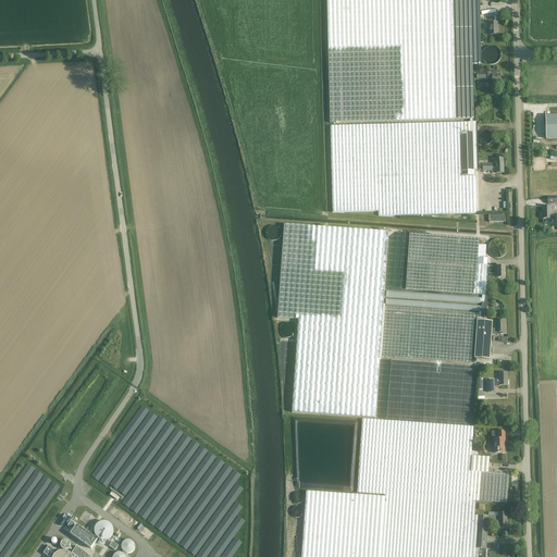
[(326,0),(330,122),(469,120),(474,120),(473,65),(481,65),(479,0),(489,0),(490,1),(497,1),(497,0),(326,0)]
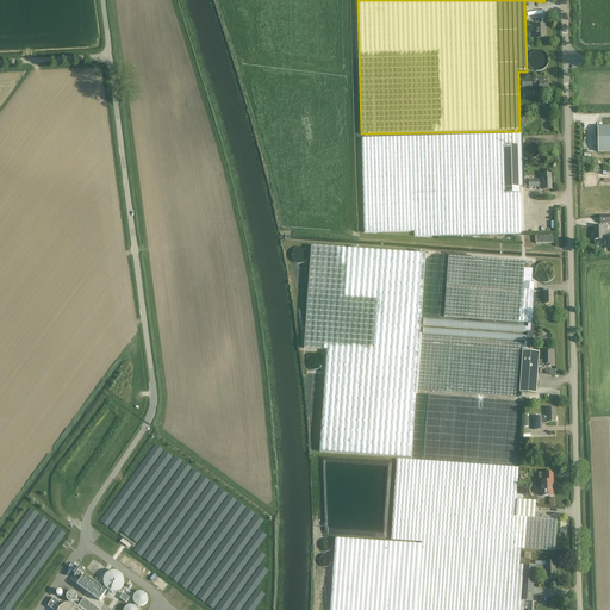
[(534,80),(518,80),(518,88),(534,88),(534,86),(539,86),(539,91),(548,91),(547,79),(533,79),(534,80)]
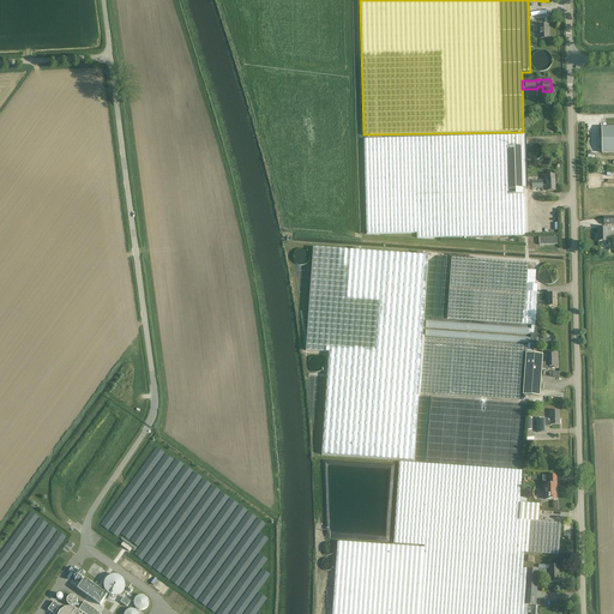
[(613,124),(599,125),(600,150),(613,149),(613,124)]
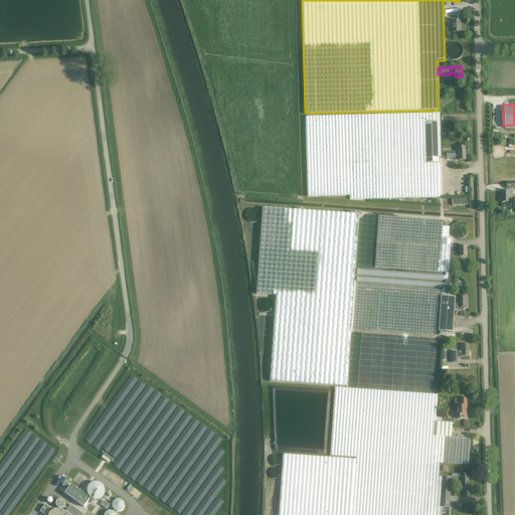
[(305,117),(307,192),(308,197),(349,195),(350,200),(440,197),(439,163),(438,123),(435,123),(435,114),(305,117)]
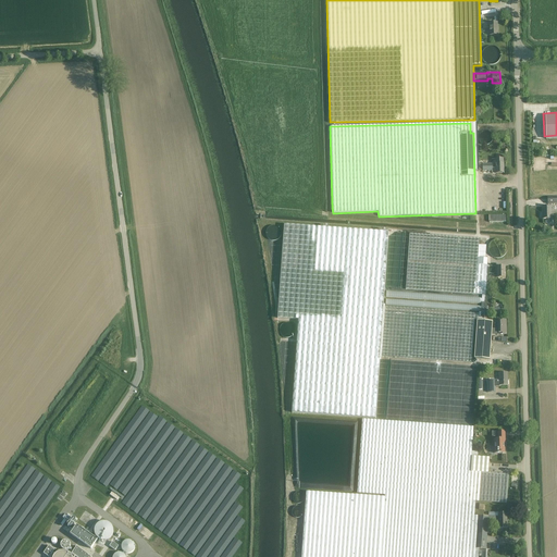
[(479,164),(479,165),(477,165),(477,169),(479,169),(479,171),(482,171),(492,171),(492,169),(496,169),(496,173),(504,173),(503,164),(503,159),(496,159),(496,164),(492,164),(482,164),(479,164)]
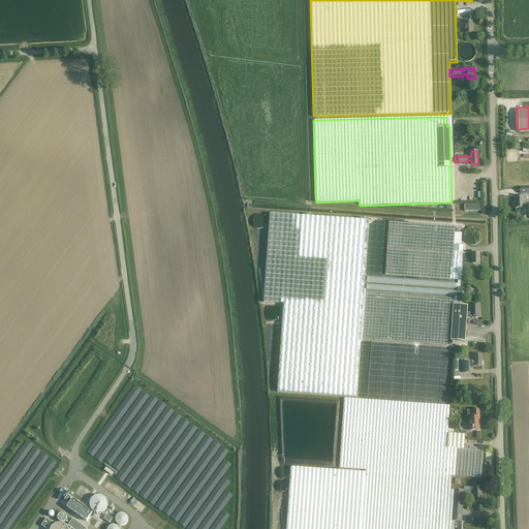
[(524,196),(520,196),(515,196),(515,208),(524,208),(524,196)]
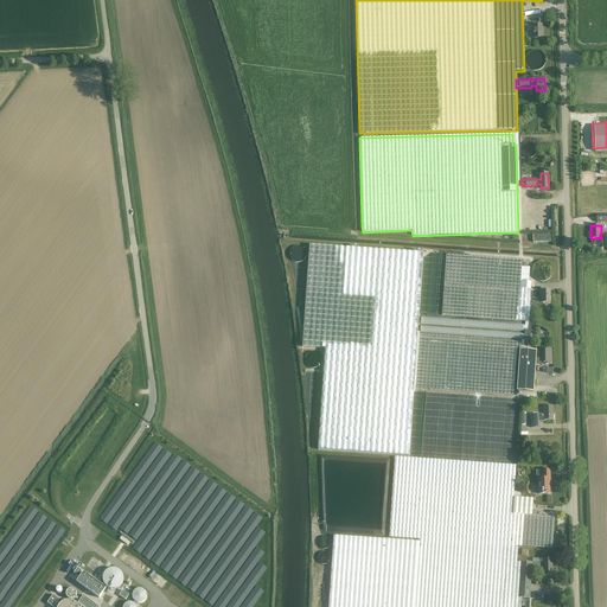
[(310,246),(302,347),(325,349),(318,451),(409,457),(414,388),(416,388),(515,395),(517,350),(519,350),(517,391),(523,391),(534,393),(536,365),(536,359),(537,351),(528,350),(528,340),(524,340),(522,340),(522,342),(519,342),(420,334),(420,332),(419,332),(423,253),(310,246)]
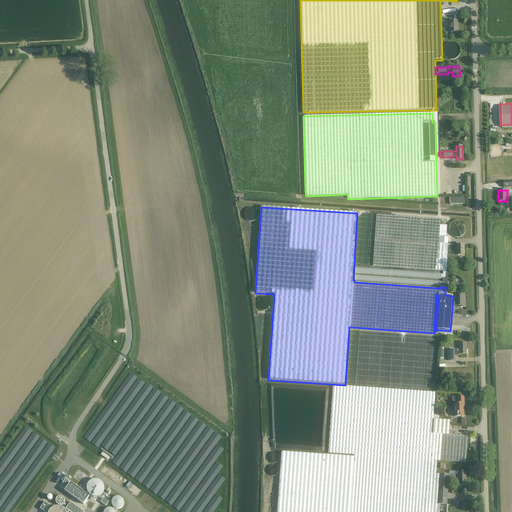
[(373,266),(438,270),(443,271),(445,245),(446,245),(446,244),(448,244),(448,238),(445,237),(446,226),(440,225),(440,219),(376,215),(373,266)]
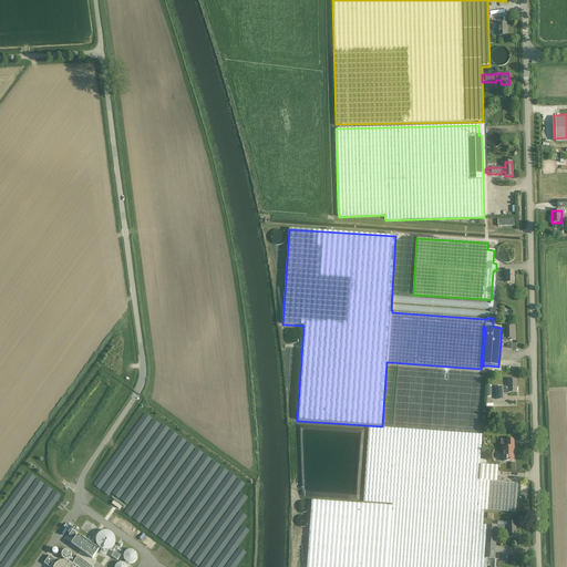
[(509,259),(513,260),(514,248),(508,248),(509,245),(507,245),(506,250),(504,250),(503,259),(509,260),(509,259)]
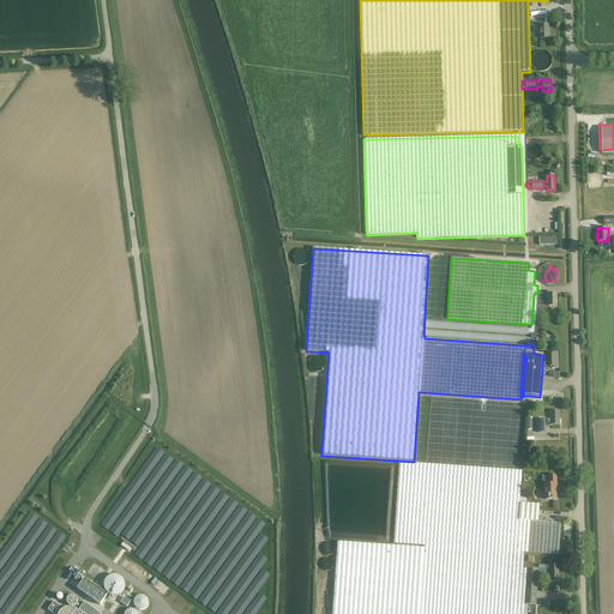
[(426,320),(426,327),(530,335),(531,327),(426,320)]
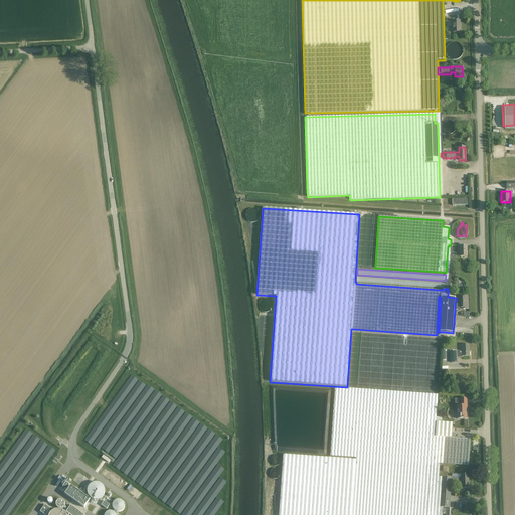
[(357,277),(357,282),(445,289),(445,283),(357,277)]
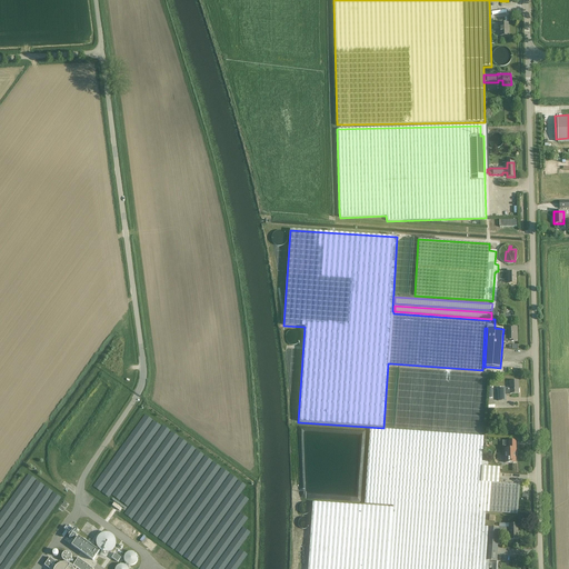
[(502,337),(502,342),(508,341),(508,342),(517,341),(517,327),(508,328),(508,337),(502,337)]
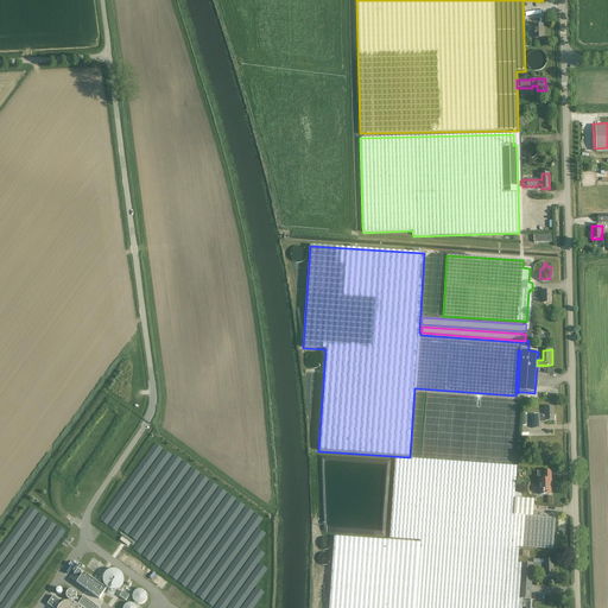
[(553,407),(548,407),(545,407),(545,416),(532,417),(533,429),(540,428),(540,423),(545,422),(545,420),(555,420),(553,407)]
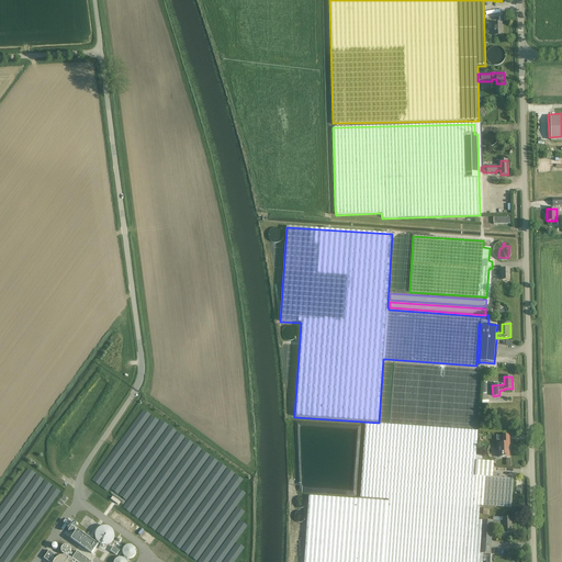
[(303,418),(299,471),(306,471),(304,494),(389,499),(389,502),(308,496),(304,561),(475,561),(476,553),(479,520),(480,506),(501,507),(512,508),(513,479),(493,478),(494,462),(475,461),(478,431),(472,430),(303,418)]
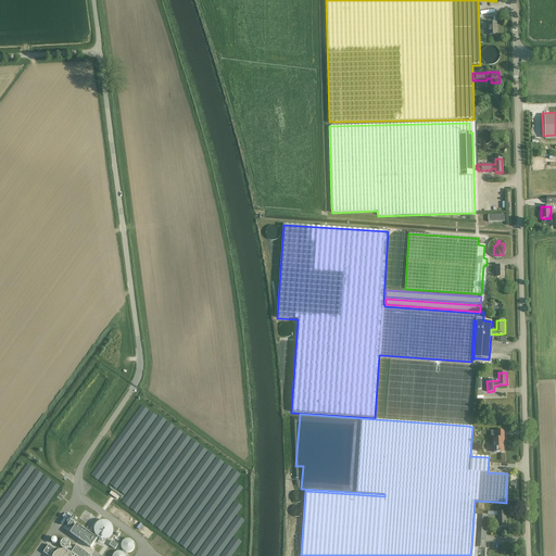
[(504,444),(504,431),(495,431),(496,436),(497,436),(497,439),(493,439),(493,452),(504,452),(504,444)]
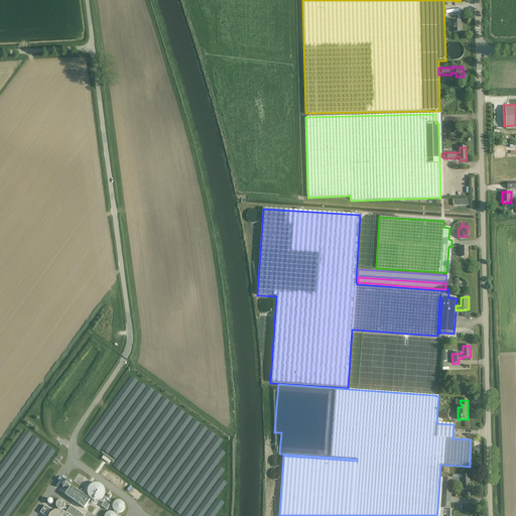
[(198,438),(205,437),(208,482),(202,491),(203,503),(197,503),(194,508),(195,509),(196,507),(196,510),(191,513),(191,508),(188,513),(189,515),(215,515),(225,503),(217,498),(227,483),(223,480),(220,437),(187,416),(185,419),(185,420),(183,422),(192,432),(194,430),(198,433),(198,438)]
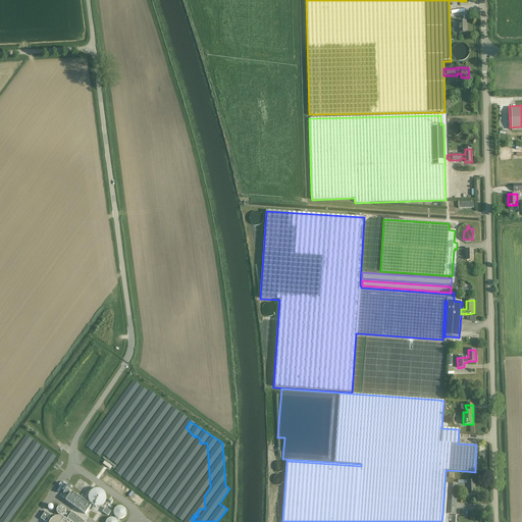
[(133,467),(123,478),(173,515),(176,513),(176,519),(181,519),(180,517),(180,514),(178,511),(183,506),(179,502),(177,505),(175,505),(175,497),(178,496),(175,493),(179,493),(176,490),(173,492),(173,485),(170,485),(171,483),(167,483),(163,480),(163,479),(158,478),(158,476),(155,470),(152,470),(152,462),(146,465),(146,468),(133,467)]
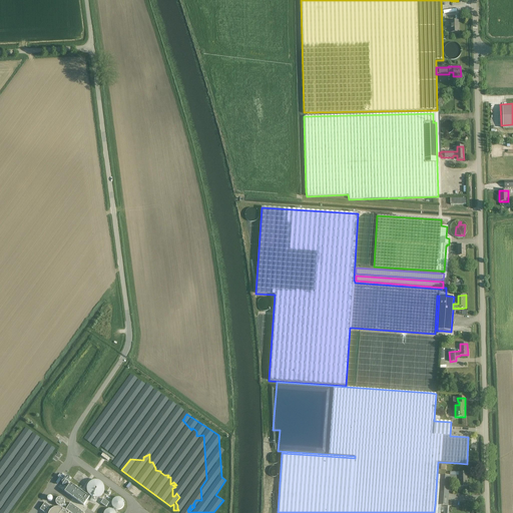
[(279,475),(281,475),(281,455),(273,455),(272,462),(279,462),(279,475)]
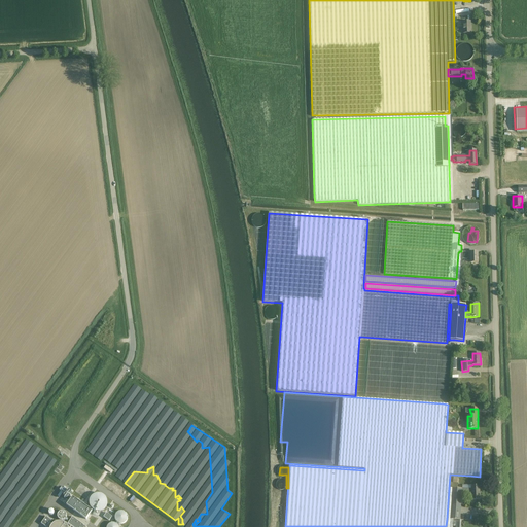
[(447,519),(446,526),(452,526),(453,526),(456,526),(455,526),(460,526),(461,521),(455,520),(460,520),(462,492),(471,492),(471,500),(480,500),(480,494),(479,494),(479,492),(480,492),(480,486),(475,486),(472,486),(472,489),(471,489),(462,489),(449,488),(447,519)]
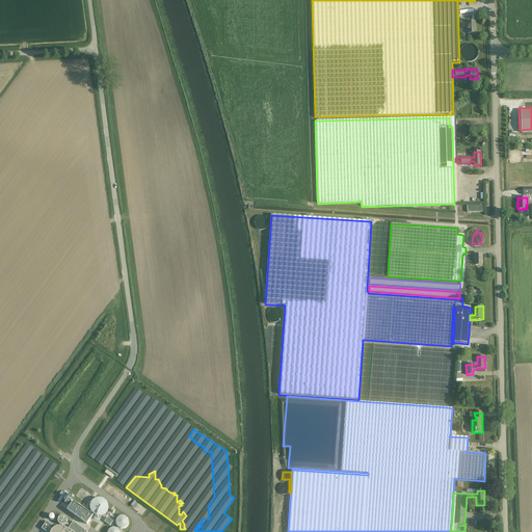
[(107,512),(107,510),(108,509),(108,508),(108,507),(108,505),(107,504),(107,503),(106,502),(105,501),(104,500),(103,499),(102,499),(101,499),(99,499),(98,499),(97,499),(96,499),(95,500),(94,501),(92,501),(91,503),(90,504),(90,505),(89,506),(89,507),(89,509),(90,510),(90,511),(91,512),(92,513),(94,514),(95,515),(96,515),(97,516),(98,516),(100,516),(101,516),(102,516),(103,515),(104,514),(105,514),(106,513),(107,512)]
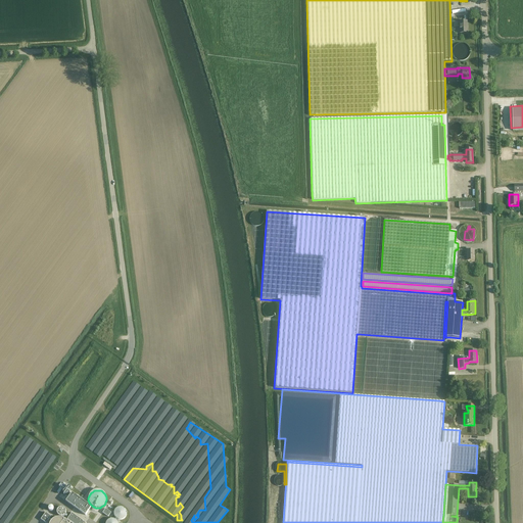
[(72,493),(66,502),(86,515),(91,507),(72,493)]
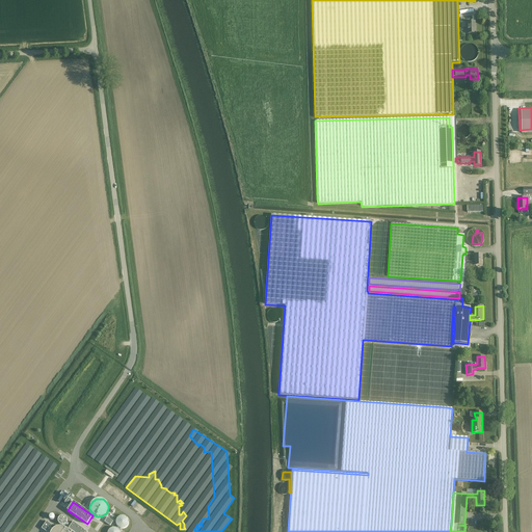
[(138,504),(134,509),(138,512),(142,514),(145,509),(144,509),(139,505),(138,504)]
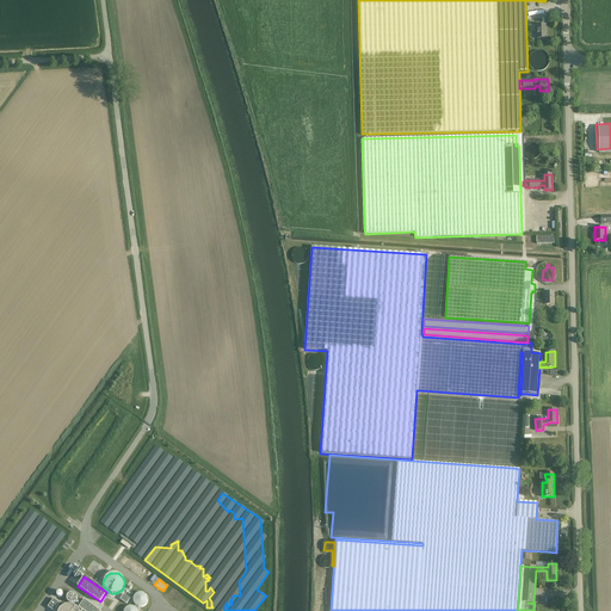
[(166,592),(177,600),(181,594),(170,587),(166,592)]
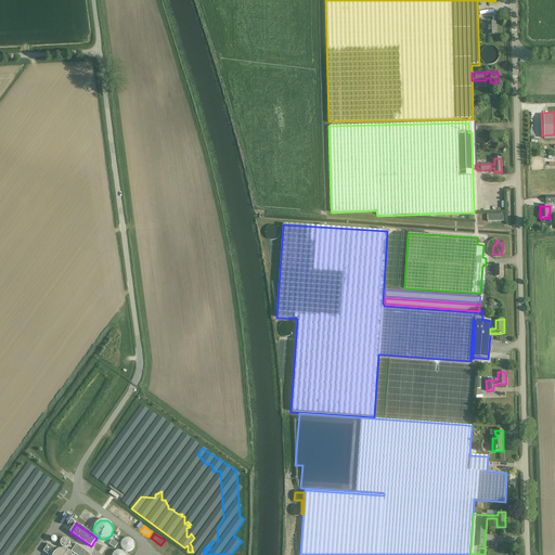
[(69,546),(69,545),(71,545),(71,544),(71,543),(69,542),(69,541),(68,540),(67,539),(66,539),(65,539),(64,539),(63,539),(63,540),(62,540),(62,541),(61,541),(61,542),(61,543),(61,544),(61,545),(61,546),(62,547),(63,547),(63,549),(64,549),(65,549),(66,549),(67,549),(68,547),(69,546)]
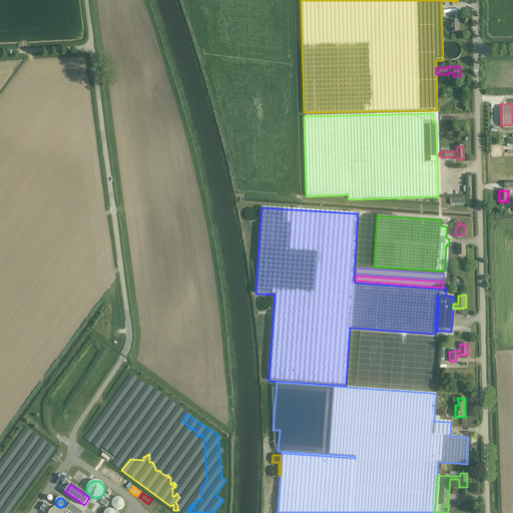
[(123,507),(124,506),(124,505),(124,504),(124,503),(124,502),(123,501),(123,500),(122,499),(121,499),(121,498),(120,498),(119,498),(118,498),(117,498),(116,498),(115,498),(114,499),(113,500),(112,500),(112,501),(112,502),(111,503),(111,504),(112,505),(112,506),(112,507),(113,508),(114,509),(115,510),(116,510),(117,510),(118,510),(119,510),(120,510),(121,509),(122,508),(123,508),(123,507)]
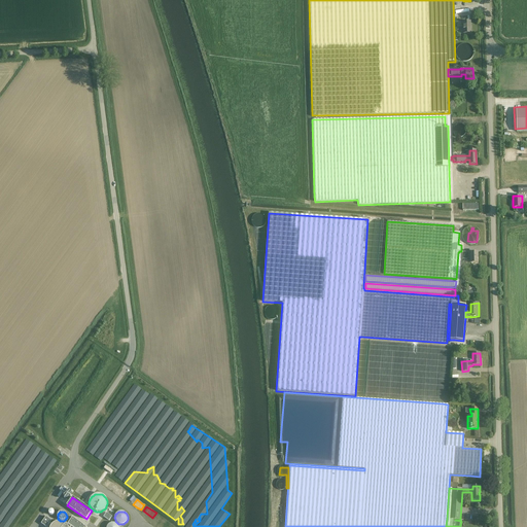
[(106,513),(103,517),(109,521),(112,517),(106,513)]
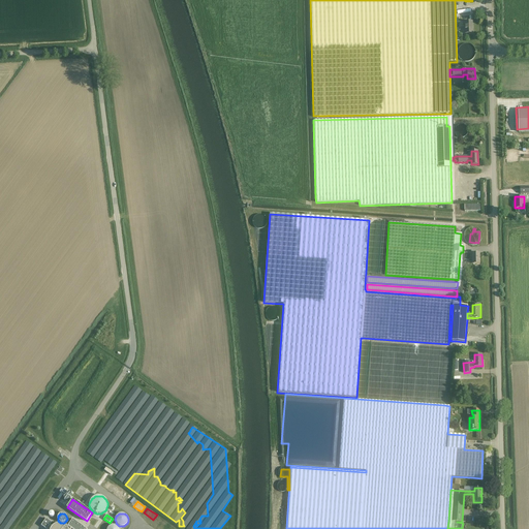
[(41,526),(45,528),(47,528),(52,523),(47,519),(41,526)]
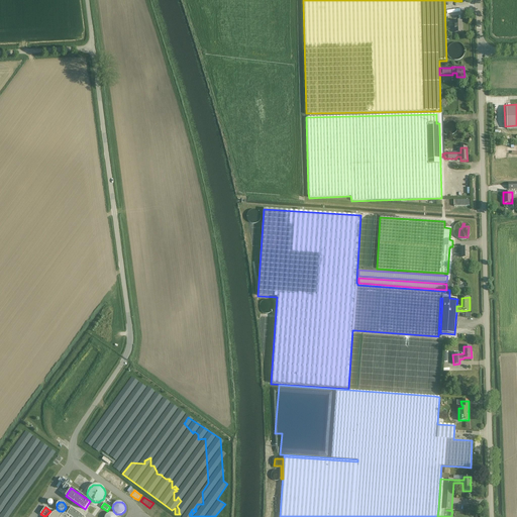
[(84,516),(71,507),(67,514),(71,516),(84,516)]
